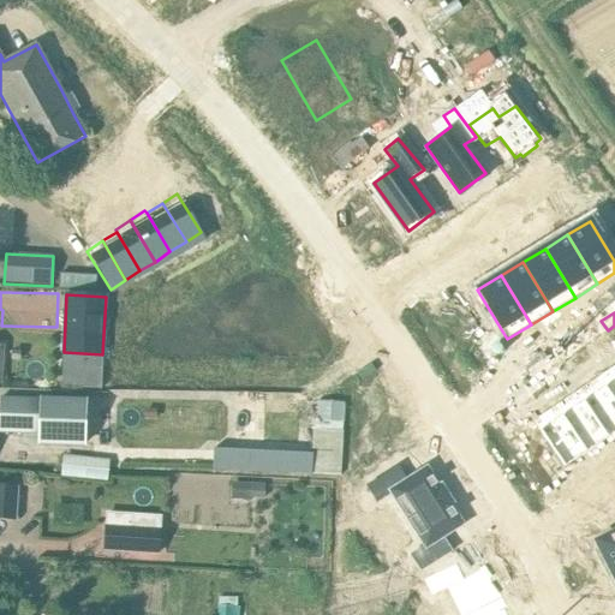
[(580,326),(567,334),(573,344),(586,335),(580,326)]
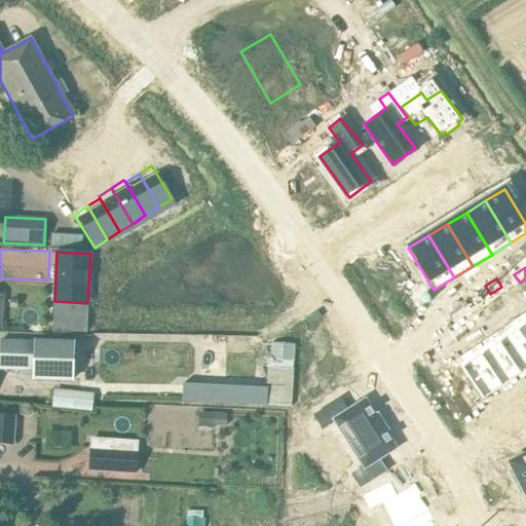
[(485,286),(474,292),(479,301),(490,294),(485,286)]
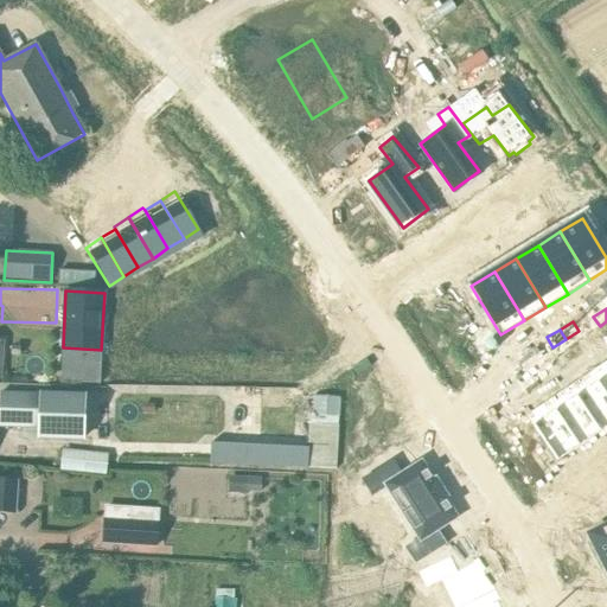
[(537,343),(524,351),(530,362),(543,353),(537,343)]
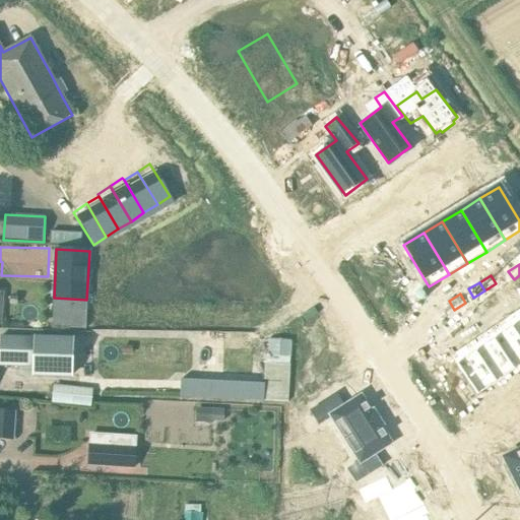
[(519,309),(509,317),(519,333),(519,309)]
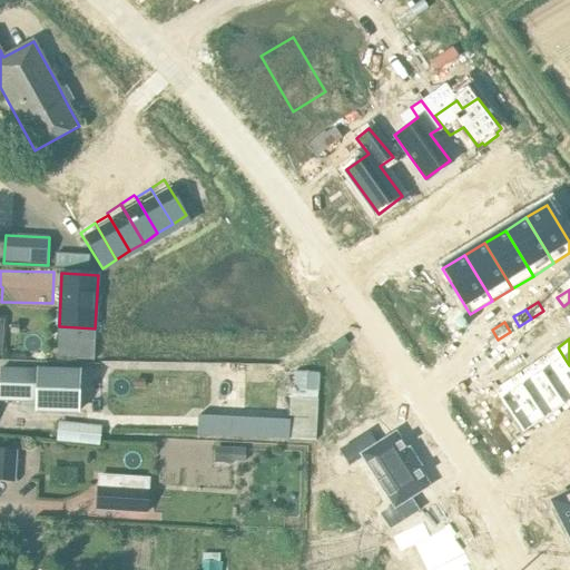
[(569,365),(558,347),(538,361),(567,405),(569,402),(569,365)]
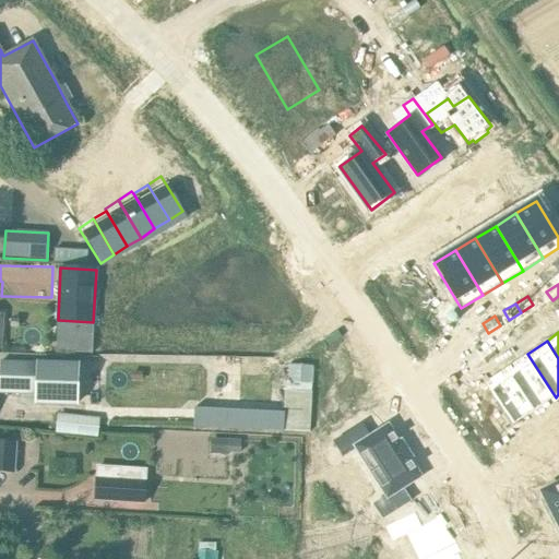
[(527,354),(508,367),(537,411),(556,397),(527,354)]
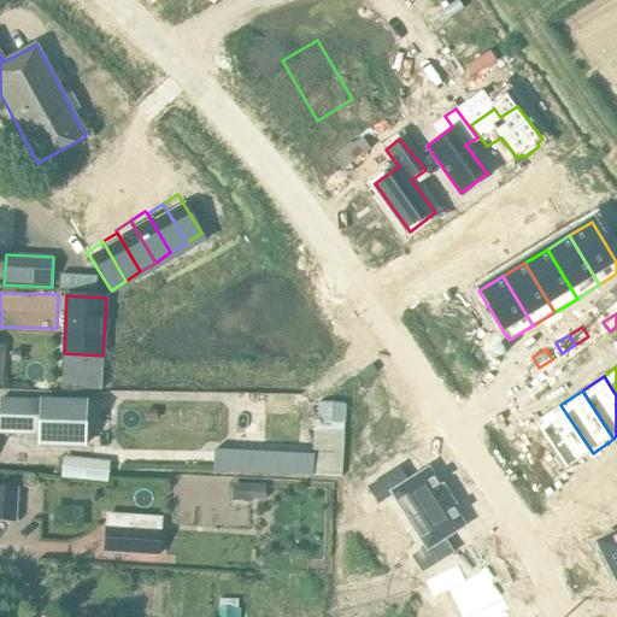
[(37,447),(86,448),(87,400),(40,398),(40,399),(0,397),(0,434),(37,436),(37,447)]
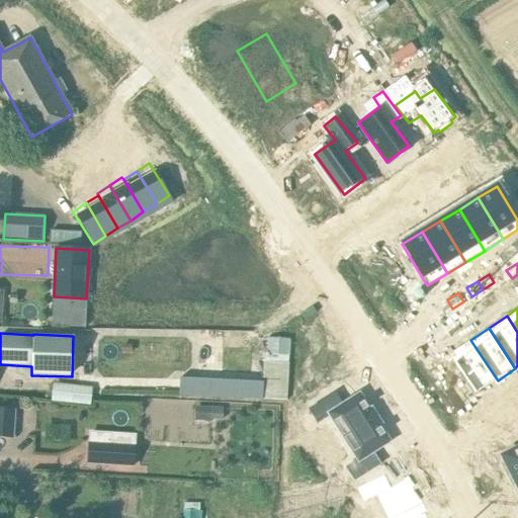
[(267,338),(266,354),(289,356),(290,340),(267,338)]
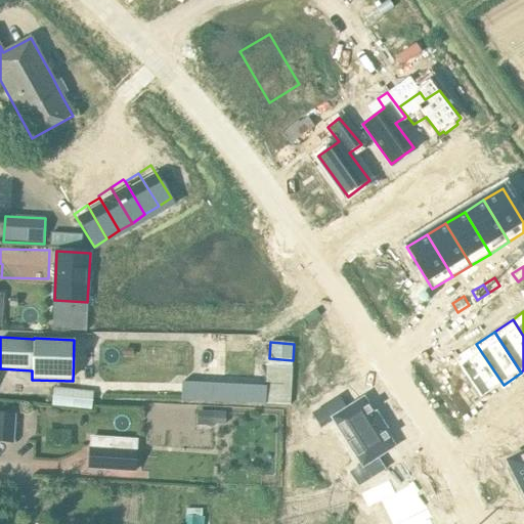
[(476,344),(453,359),(480,400),(504,385),(476,344)]
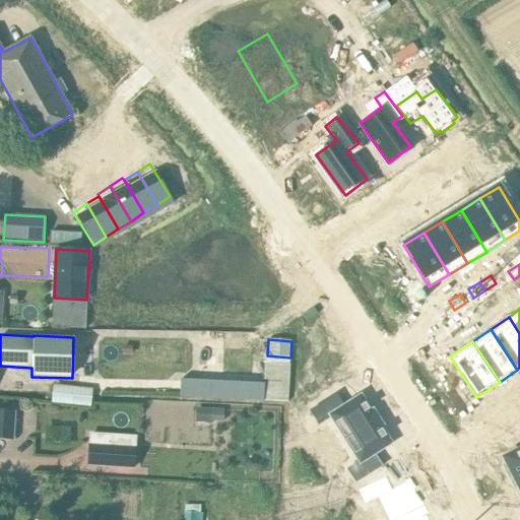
[(263,383),(263,400),(287,401),(289,365),(264,364),(263,383)]
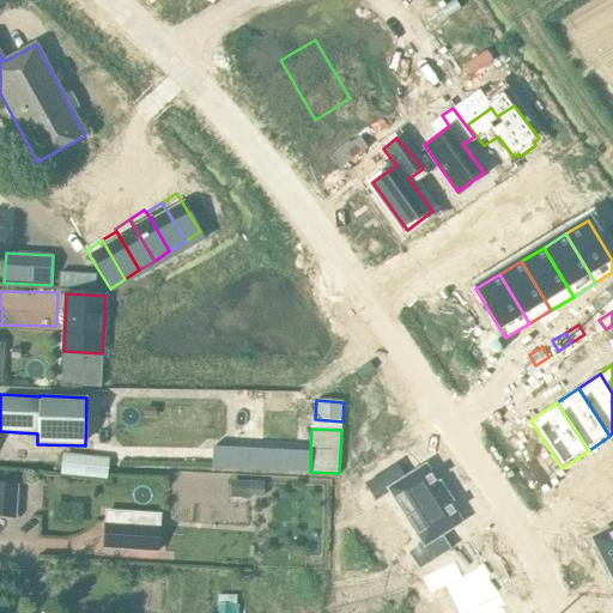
[(213,448),(213,467),(310,472),(310,451),(213,448)]
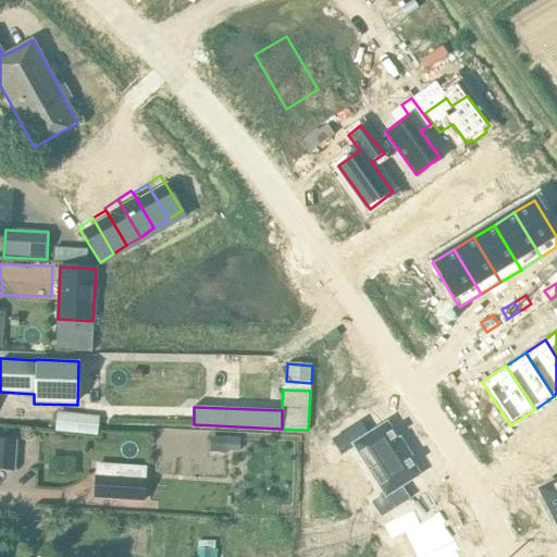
[(54,432),(97,433),(98,415),(56,413),(54,432)]
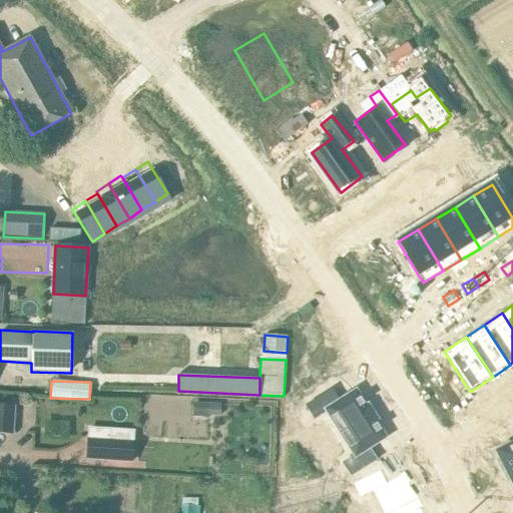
[(331,389),(305,405),(313,417),(324,409),(340,434),(371,414),(356,390),(338,401),(331,389)]
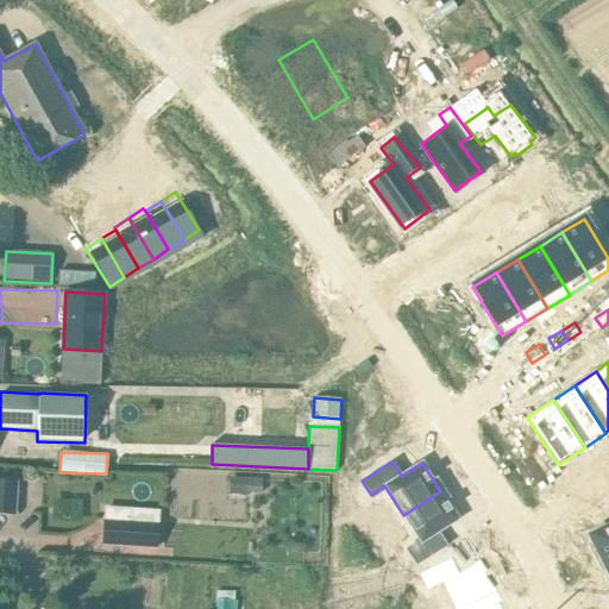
[(261,493),(261,477),(227,478),(228,494),(261,493)]
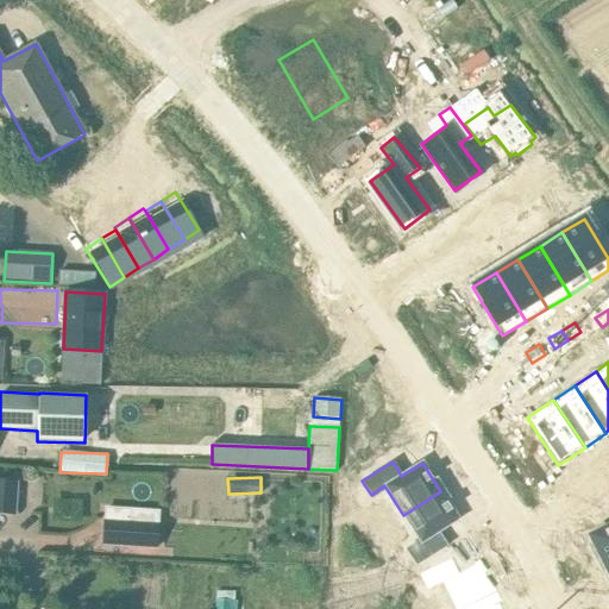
[(0,515),(16,516),(18,481),(0,479),(0,515)]
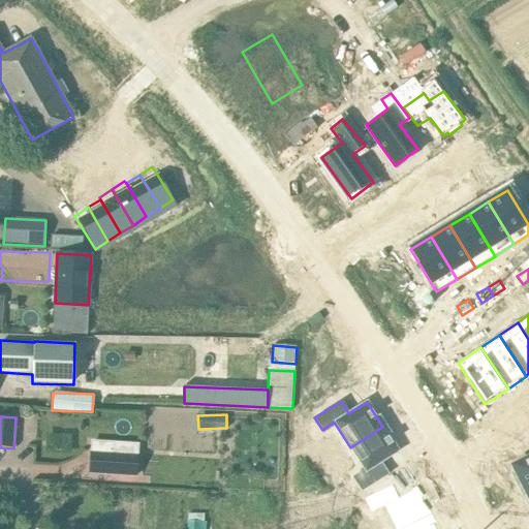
[(382,427),(350,447),(366,471),(353,478),(362,491),(389,474),(380,463),(398,452),(382,427)]
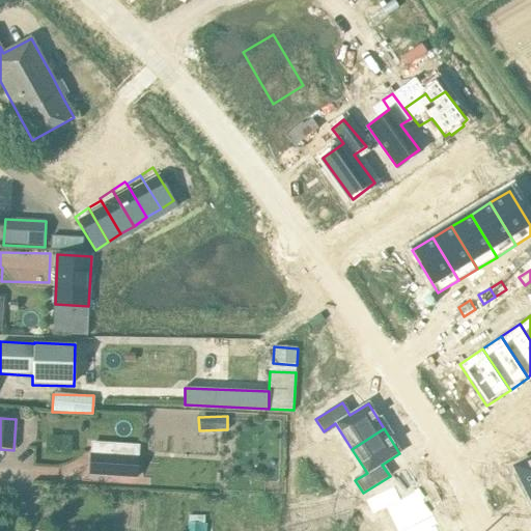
[(137,478),(138,457),(92,454),(91,475),(137,478)]
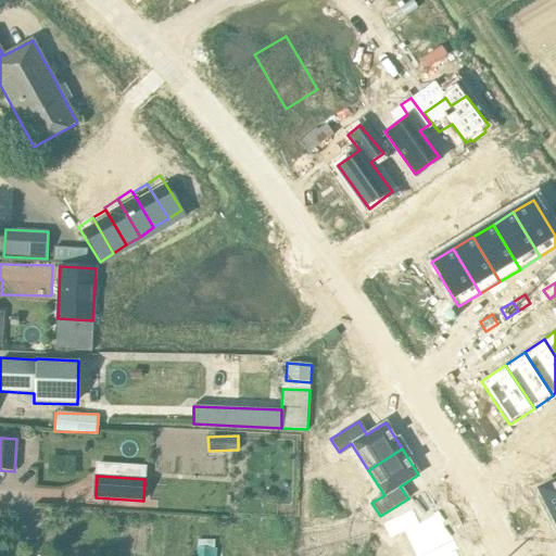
[(555,482),(542,491),(555,519),(555,482)]
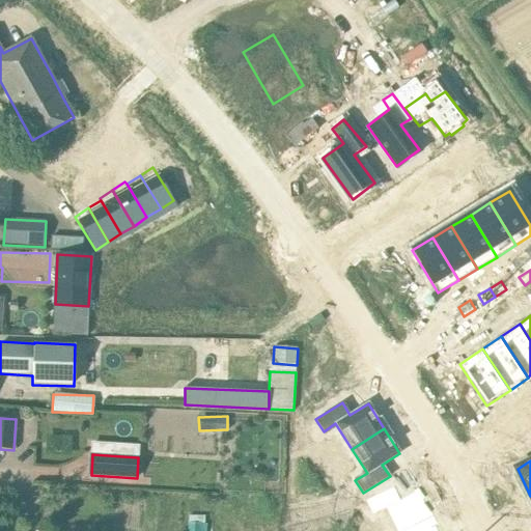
[(394,485),(366,501),(371,512),(385,507),(396,530),(398,530),(431,516),(419,491),(400,500),(394,485)]
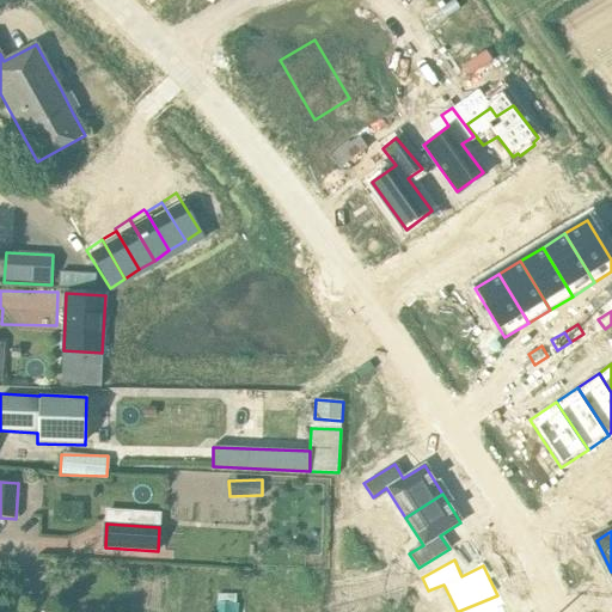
[(505,611),(497,595),(459,611),(505,611)]
